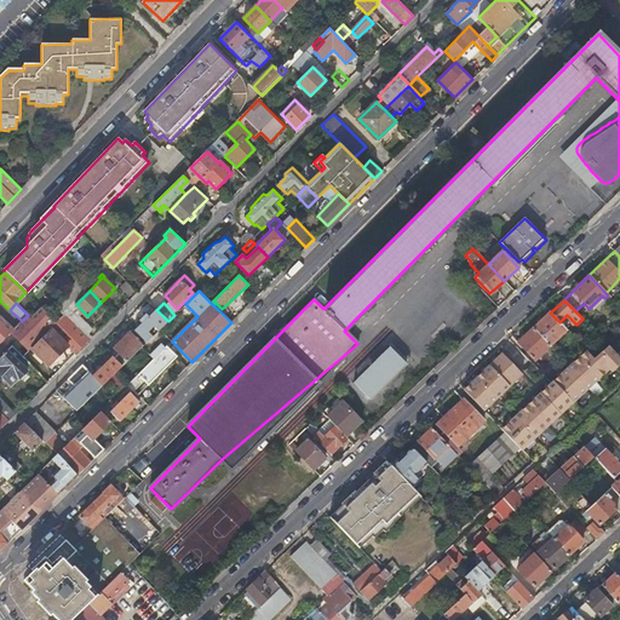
[(0,344),(10,334),(17,342),(24,334),(35,345),(57,322),(41,306),(30,317),(28,315),(12,331),(11,328),(7,328),(0,321),(0,344)]
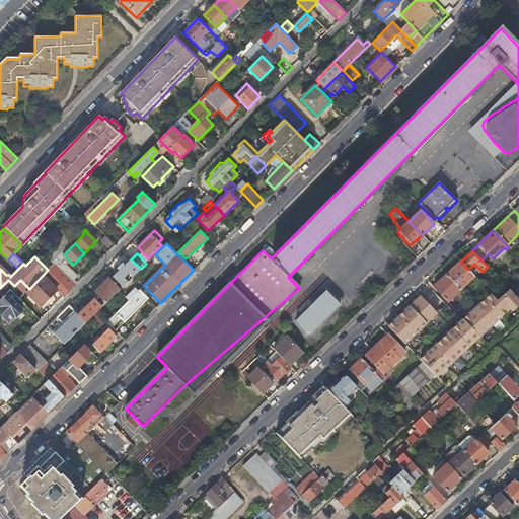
[(131,260),(131,258),(113,276),(123,287),(129,281),(125,277),(127,275),(128,276),(129,274),(132,277),(134,276),(141,269),(131,260)]
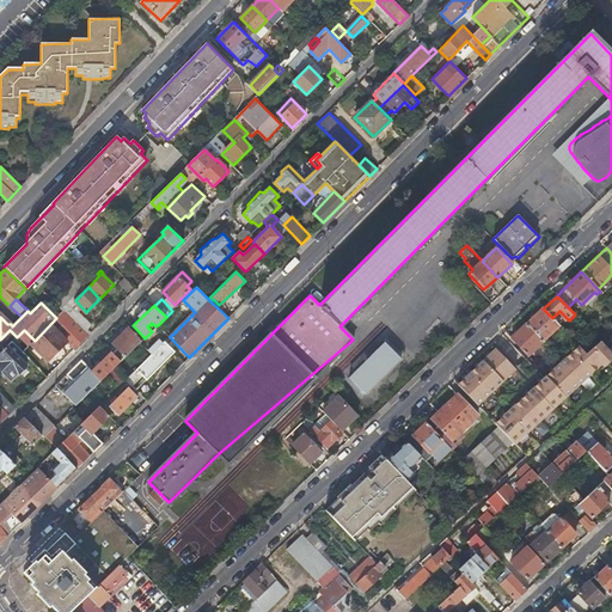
[(527,355),(558,326),(552,318),(543,308),(510,338),(527,355)]
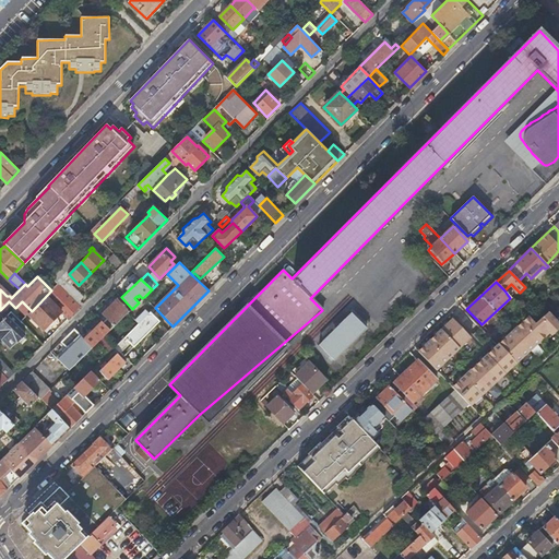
[(69,319),(81,307),(58,284),(51,290),(32,311),(21,322),(36,337),(62,312),(69,319)]
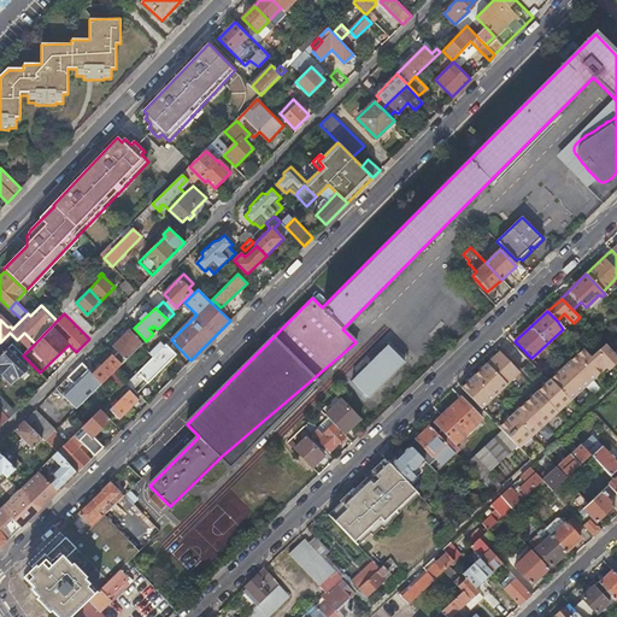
[(171,340),(159,328),(157,329),(153,334),(165,346),(166,345),(171,340)]
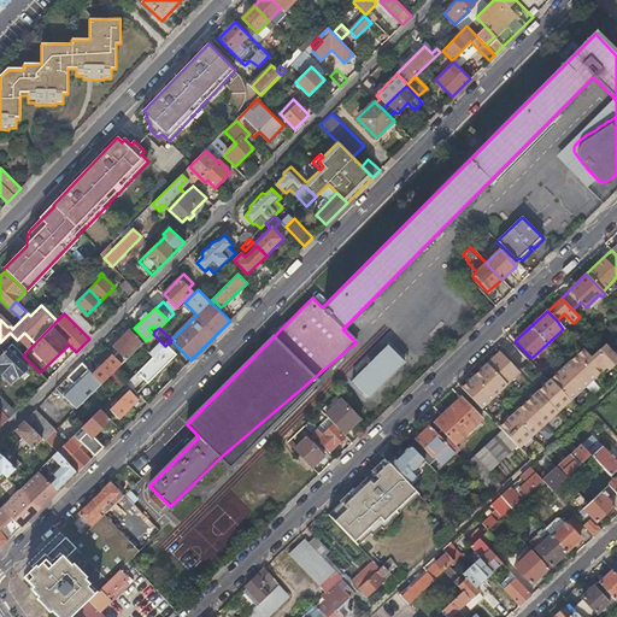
[(364,400),(403,363),(385,344),(345,381),(364,400)]
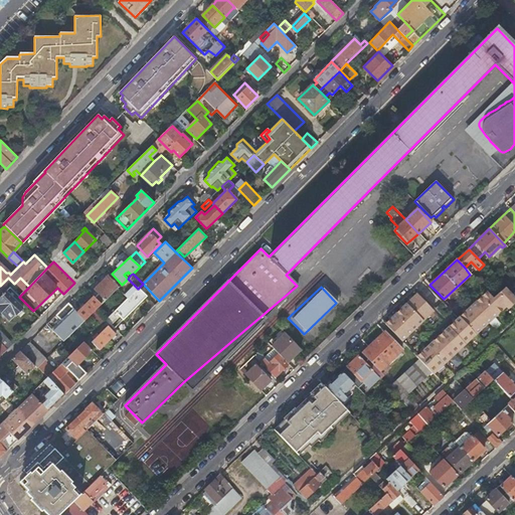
[(146,296),(139,288),(138,289),(106,320),(111,324),(117,318),(115,316),(118,313),(123,319),(146,296)]
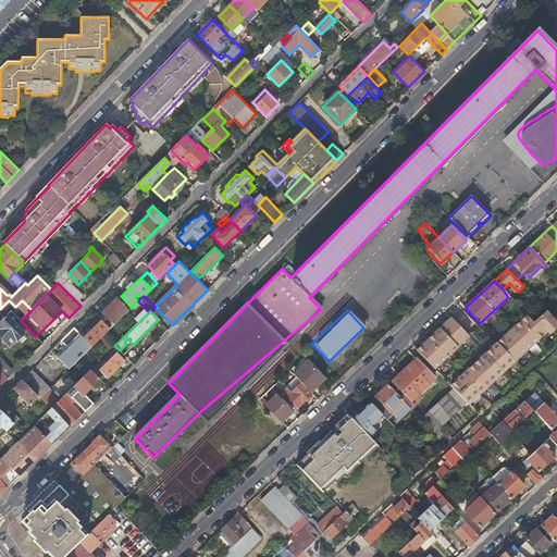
[(554,331),(556,327),(556,322),(546,311),(533,323),(525,314),(452,385),(459,394),(465,399),(469,405),(546,331),(549,335),(554,331)]
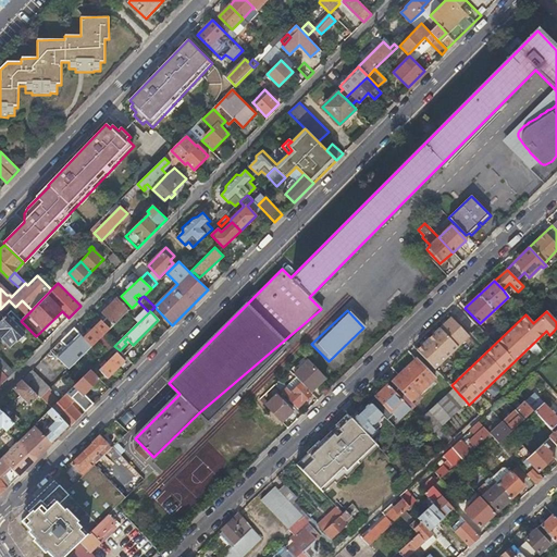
[(19,320),(11,312),(7,316),(14,323),(19,320)]
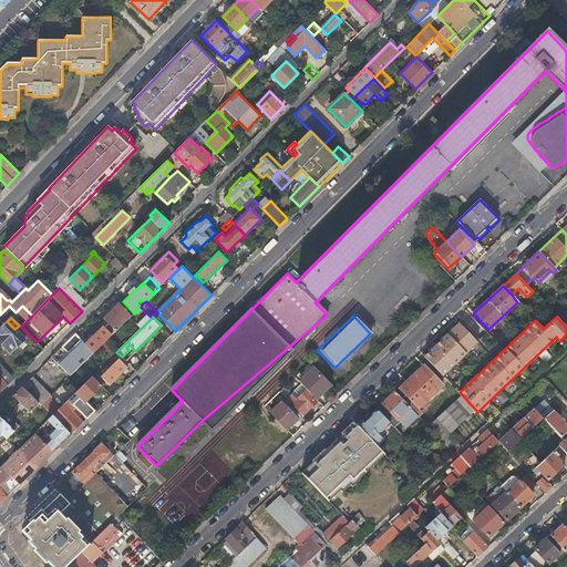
[(14,329),(7,321),(4,325),(0,328),(0,341),(11,352),(18,347),(26,340),(14,329)]
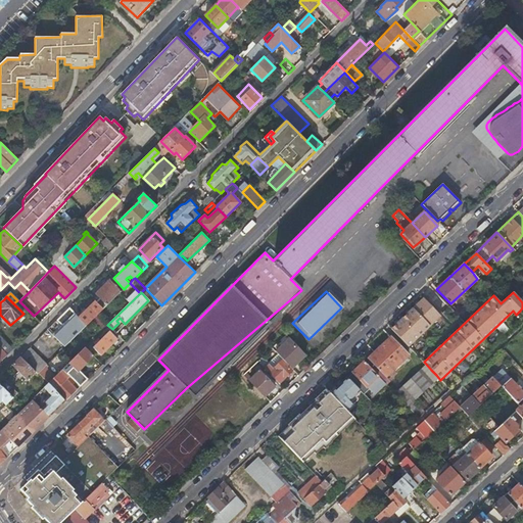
[(391,328),(408,346),(440,316),(423,297),(391,328)]
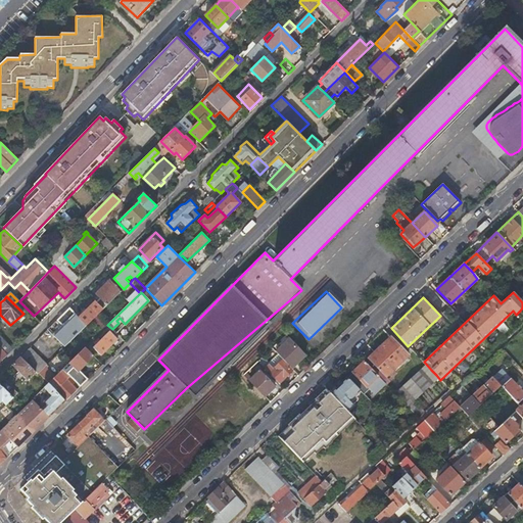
[(79,317),(69,307),(48,329),(64,346),(103,308),(95,300),(79,317)]
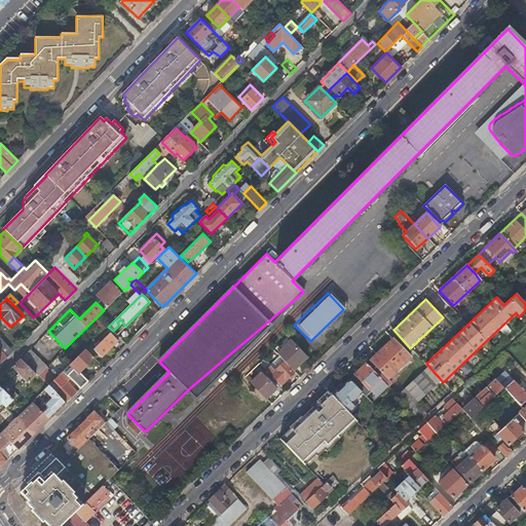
[(460,317),(455,311),(448,318),(454,325),(460,317)]
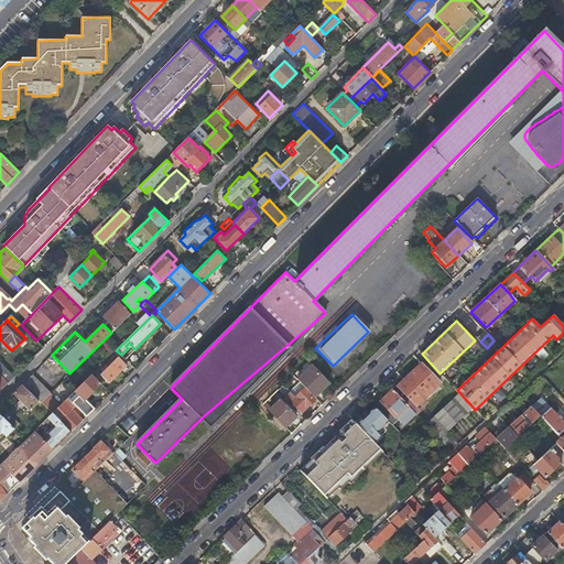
[(127,365),(119,356),(100,373),(109,382),(127,365)]
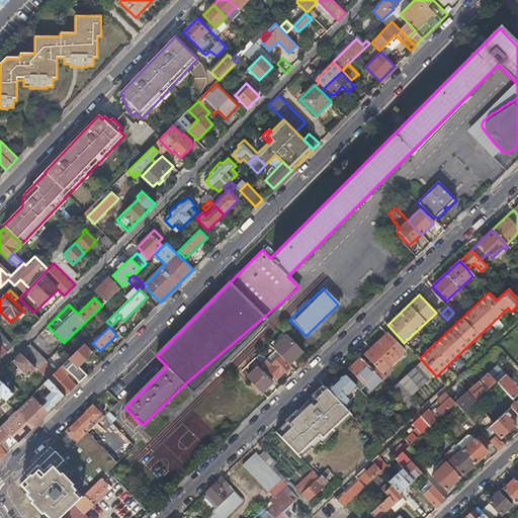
[(0,345),(7,352),(13,346),(0,332),(0,345)]
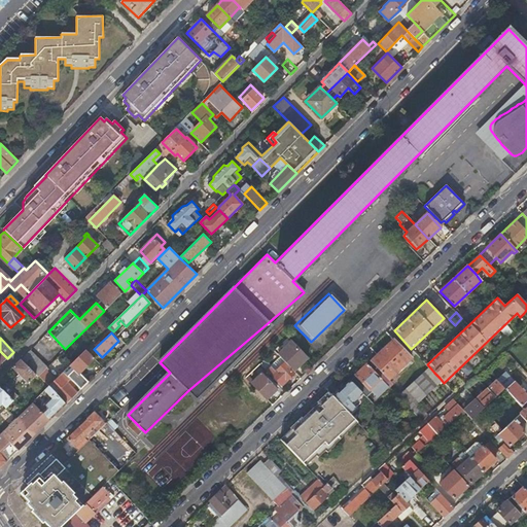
[(372,360),(384,373),(389,379),(393,375),(411,358),(393,340),(372,360)]
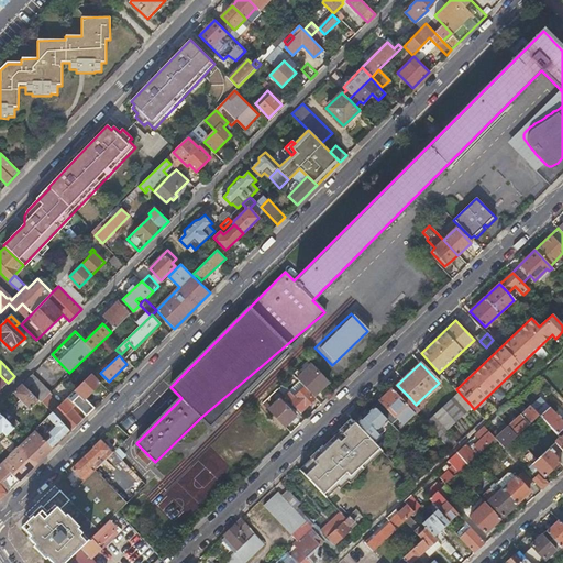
[(313,396),(329,382),(312,364),(297,379),(299,382),(304,386),(313,396)]
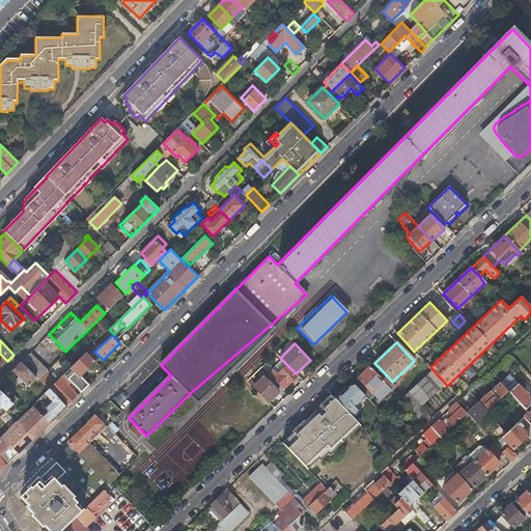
[(38,379),(47,370),(29,352),(21,360),(38,379)]
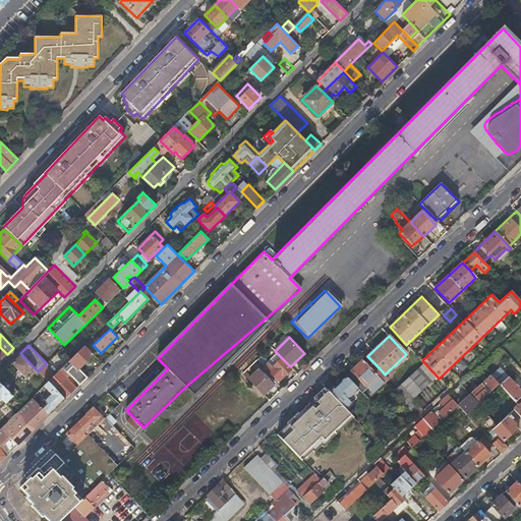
[(85,345),(63,367),(76,382),(84,374),(78,368),(94,354),(85,345)]
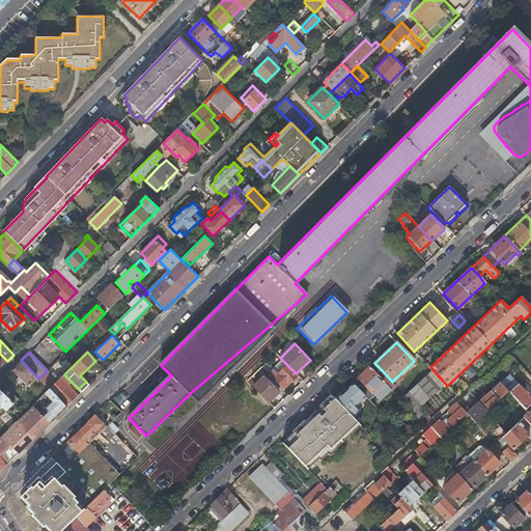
[(261,367),(283,389),(296,376),(286,366),(285,364),(286,364),(282,360),(273,369),(267,363),(261,367)]
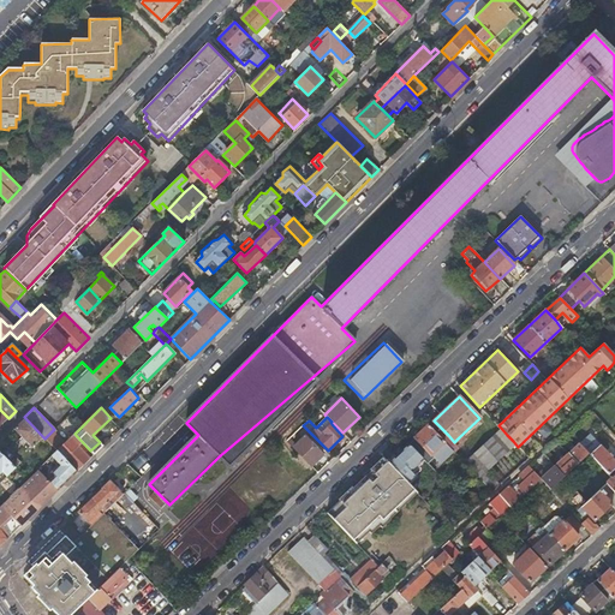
[(41,437),(24,419),(15,429),(31,447),(36,442),(41,437)]
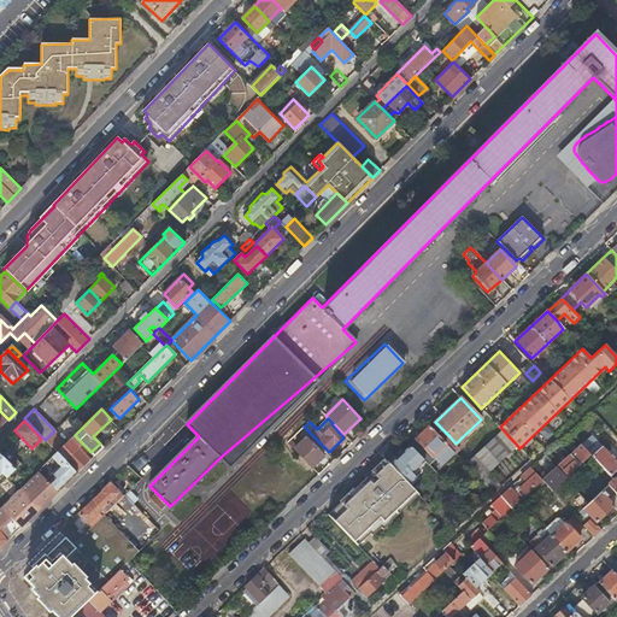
[(430,427),(445,441),(450,436),(435,422),(430,427)]
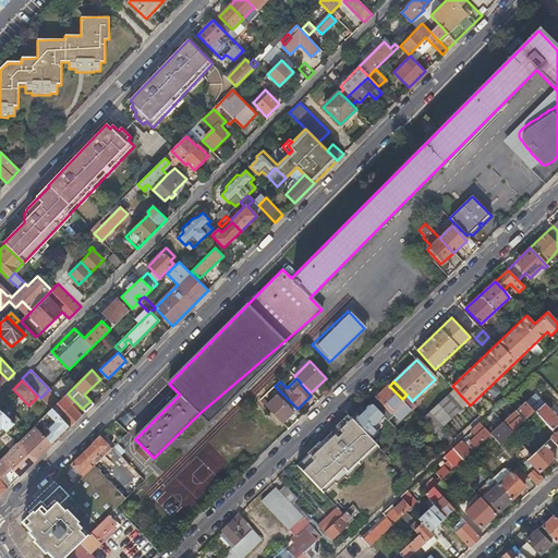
[(460,395),(452,386),(448,383),(416,414),(426,425),(458,396),(460,395)]
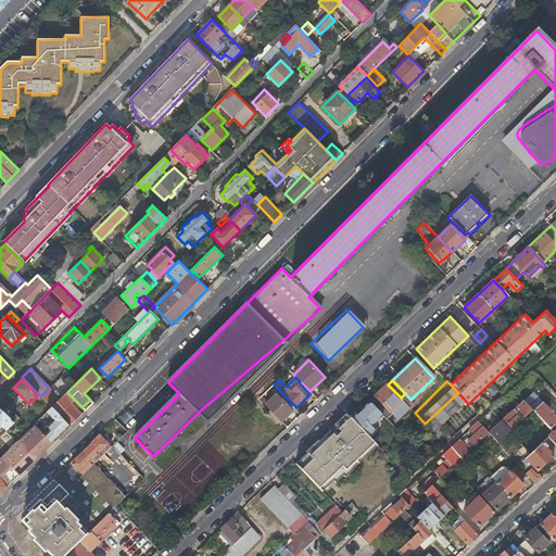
[(389,411),(402,399),(401,397),(388,384),(388,383),(369,401),(381,413),(387,408),(389,411)]
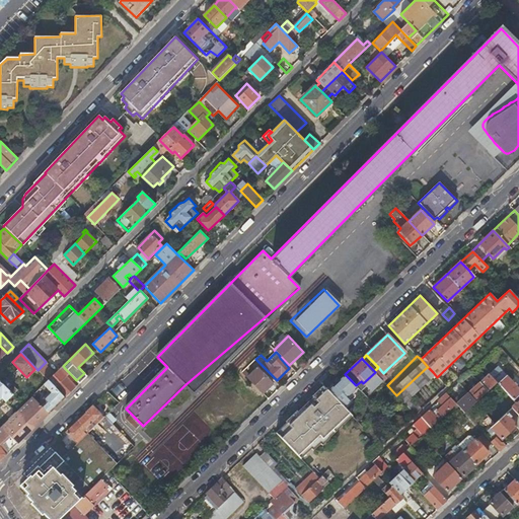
[(53,375),(43,365),(38,370),(48,380),(53,375)]
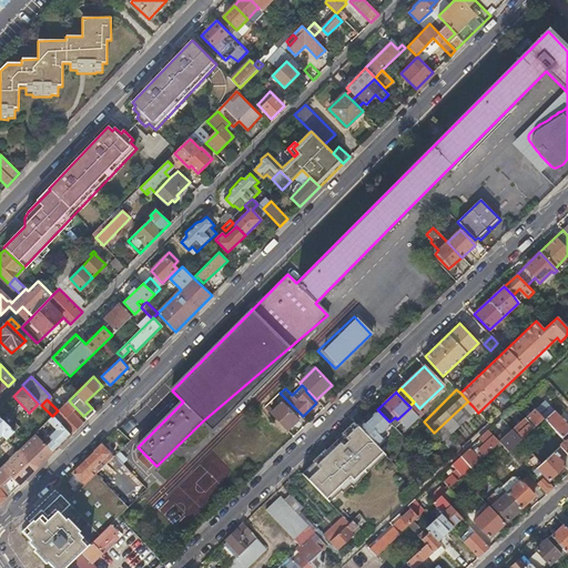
[(440,439),(474,407),(468,402),(466,403),(434,433),(440,439)]
